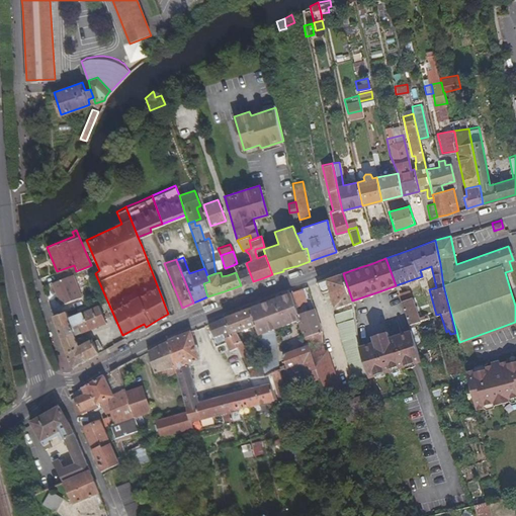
[(51,281),(59,304),(80,295),(71,273),(51,281)]
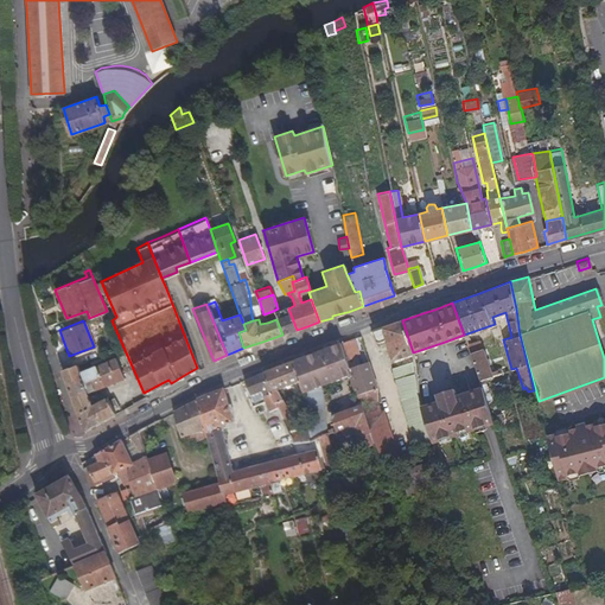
[(393,360),(413,352),(402,320),(374,331),(377,343),(386,341),(393,360)]
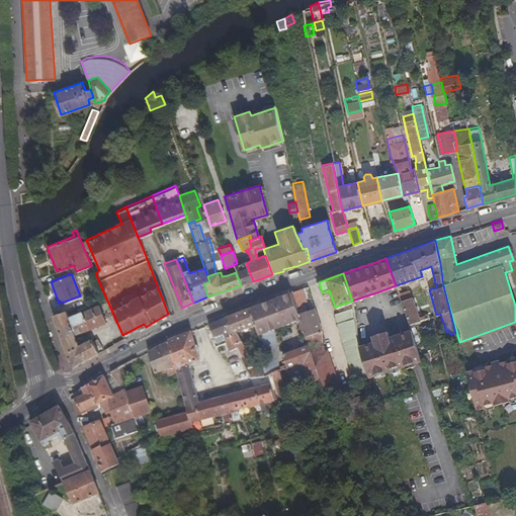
[(296,290),(290,292),(294,307),(308,303),(308,299),(304,287),(296,290)]
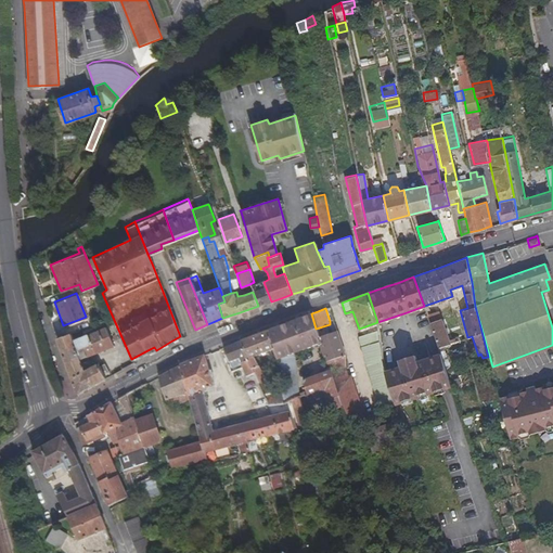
[(439,319),(436,311),(427,314),(436,343),(438,347),(459,341),(458,336),(448,338),(440,318),(439,319)]
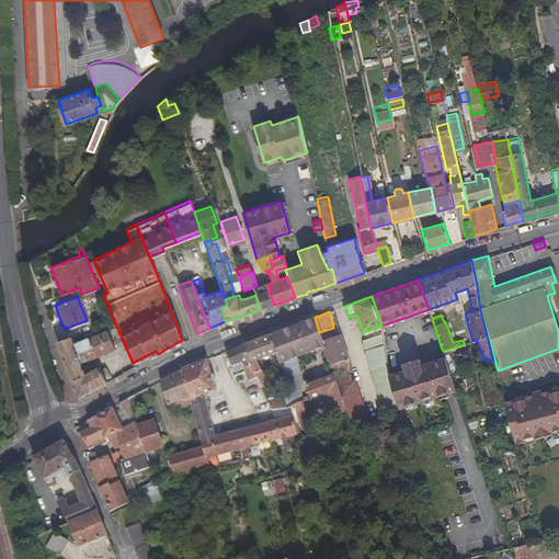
[(277,352),(281,363),(307,353),(304,344),(308,343),(307,340),(320,335),(319,332),(315,317),(305,320),(278,330),(271,332),(277,352)]
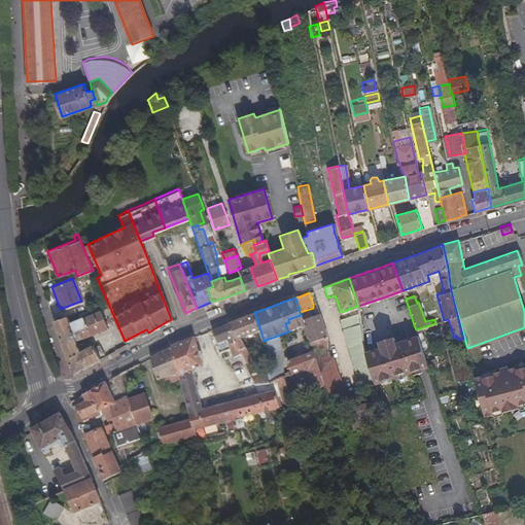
[(67,316),(53,321),(72,374),(100,358),(98,354),(103,352),(98,344),(93,347),(93,345),(86,348),(83,341),(76,344),(75,340),(106,327),(101,314),(106,312),(104,309),(69,322),(67,316)]
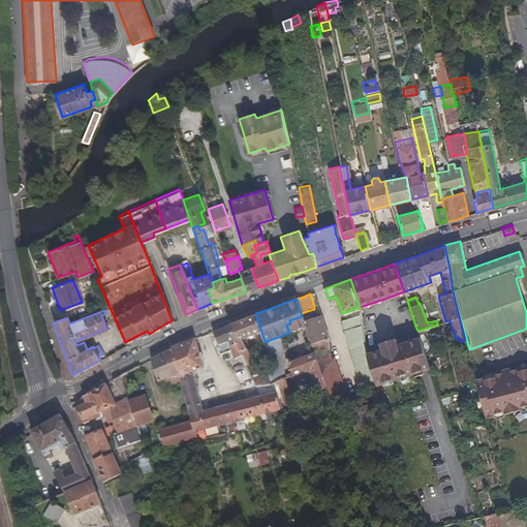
[(251,362),(242,338),(261,332),(255,313),(241,319),(229,323),(241,352),(246,364),(251,362)]
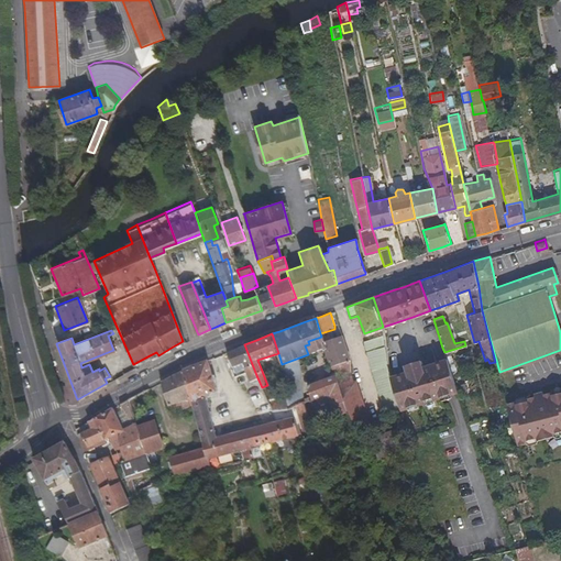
[(349,359),(341,334),(323,341),(331,365),(349,359)]
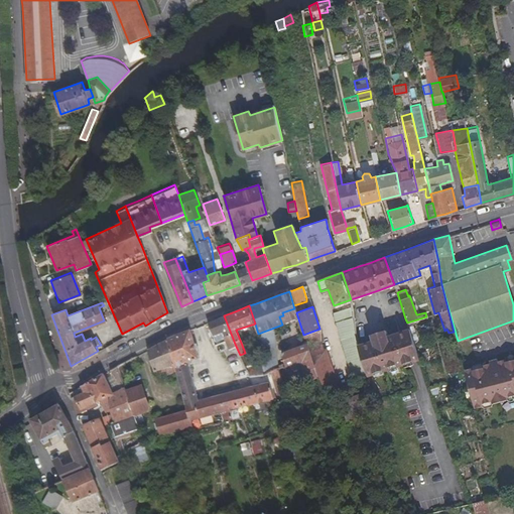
[(358,345),(352,306),(334,312),(337,323),(345,357),(352,379),(366,374),(360,355),(358,345)]
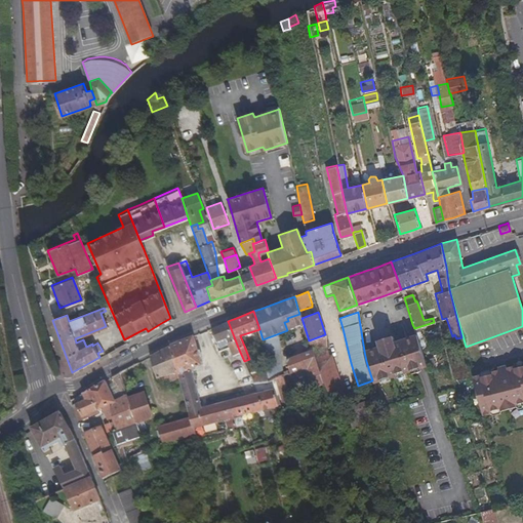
[(228,346),(232,353),(239,350),(228,321),(210,327),(215,339),(213,340),(217,350),(228,346)]
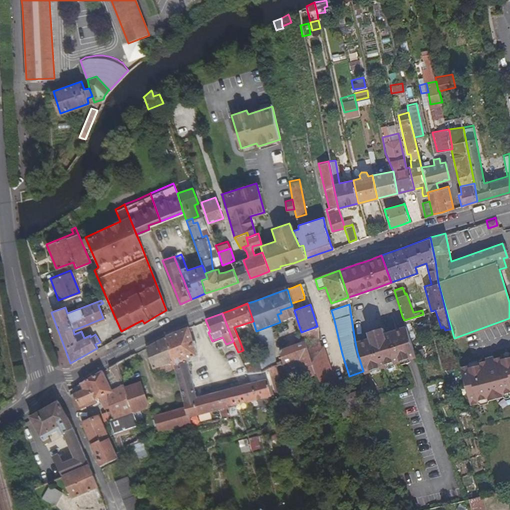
[(411,341),(405,323),(389,329),(389,332),(385,333),(382,327),(366,332),(368,338),(355,342),(357,352),(363,371),(363,374),(416,355),(411,341)]
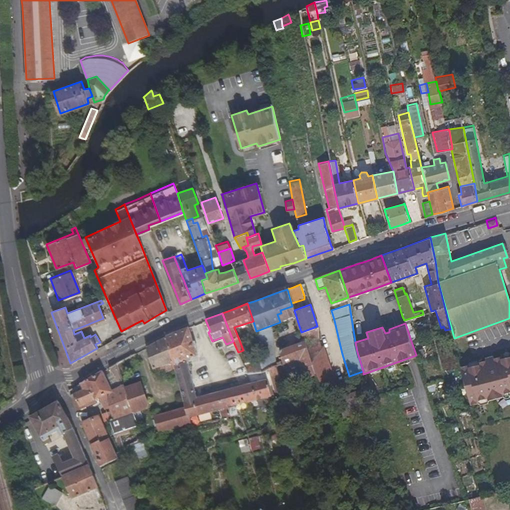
[(220,416),(229,414),(227,406),(268,395),(264,380),(194,397),(184,360),(195,356),(188,326),(166,335),(174,368),(184,407),(187,417),(218,409),(220,416)]
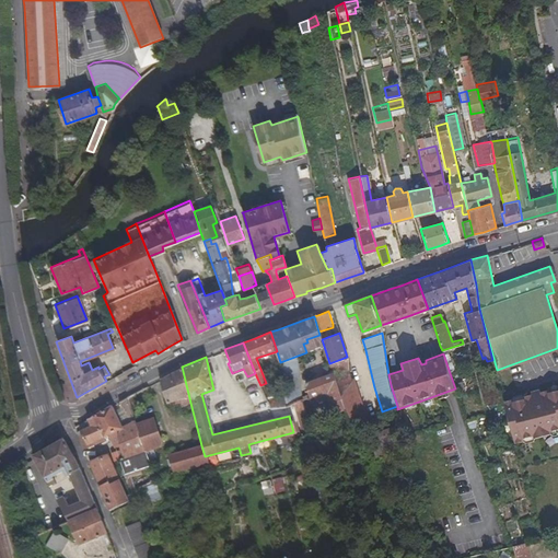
[(190,403),(182,367),(161,379),(167,405),(178,403),(179,406),(190,403)]
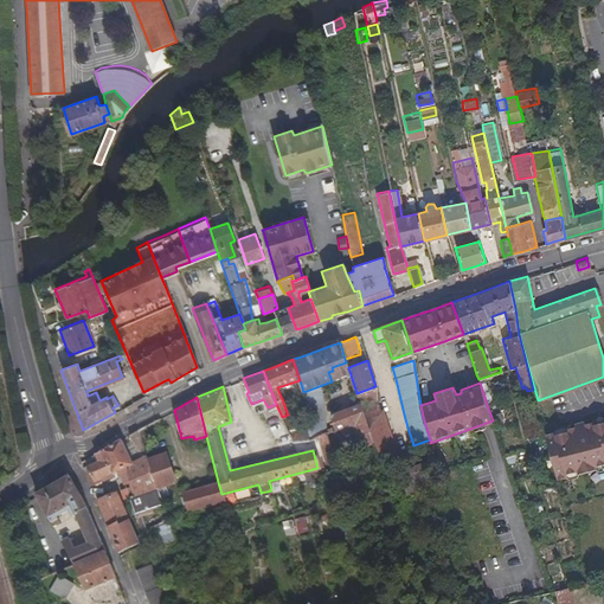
[(380,411),(376,400),(360,405),(370,431),(378,457),(379,462),(397,456),(381,410),(380,411)]
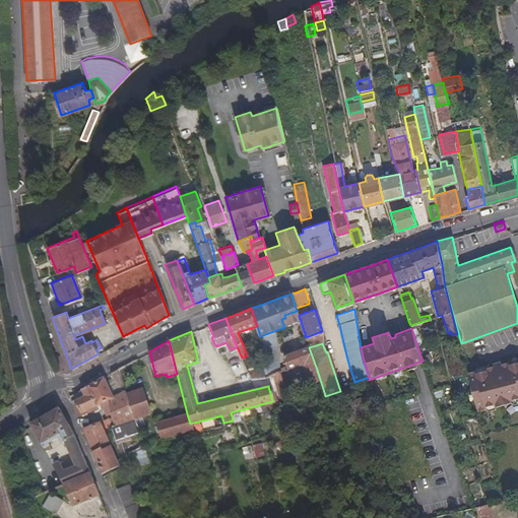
[(309,347),(309,346),(286,354),(283,359),(287,369),(292,367),(293,373),(304,369),(306,374),(317,370),(309,347)]
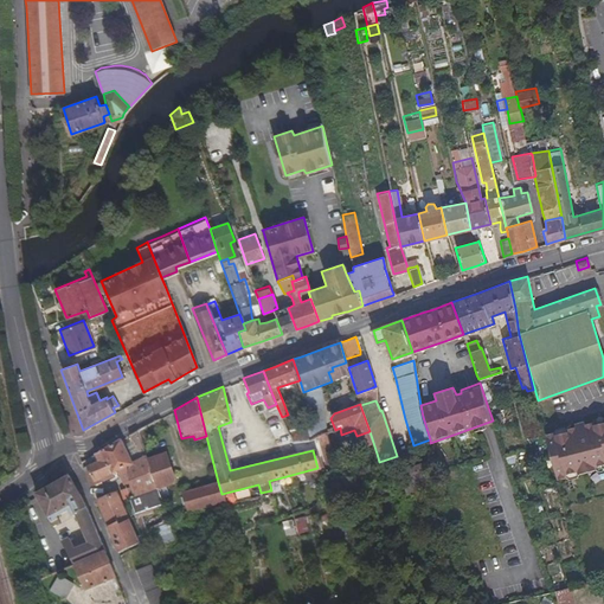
[(573,423),(546,434),(557,479),(564,475),(585,468),(603,461),(603,413),(597,416),(573,423)]
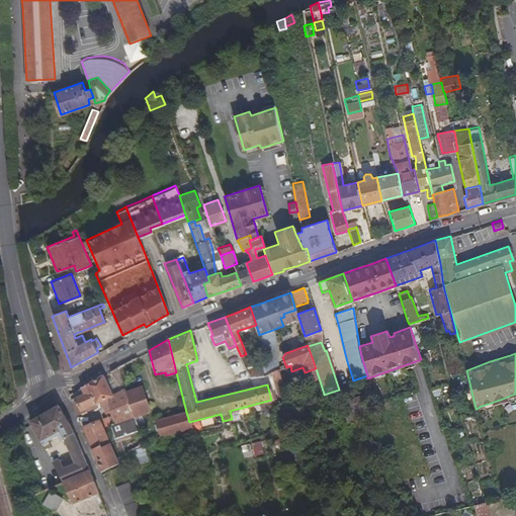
[(133,417),(125,393),(117,367),(109,371),(115,382),(108,385),(103,374),(91,381),(81,388),(84,394),(74,398),(79,411),(109,398),(110,416),(103,418),(106,428),(110,427),(114,438),(137,431),(133,417)]
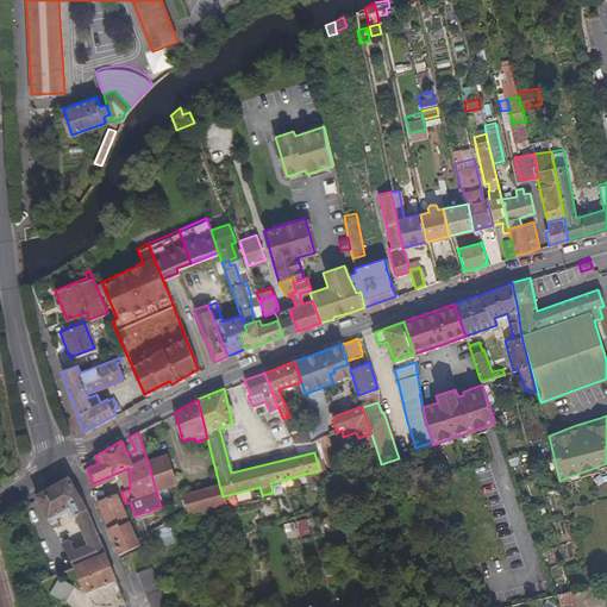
[(327,436),(319,438),(329,470),(338,467),(327,436)]
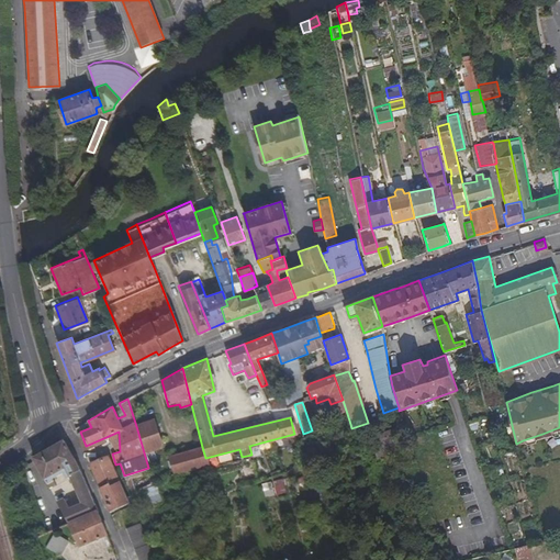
[(136,426),(144,452),(158,448),(160,445),(153,422),(136,426)]
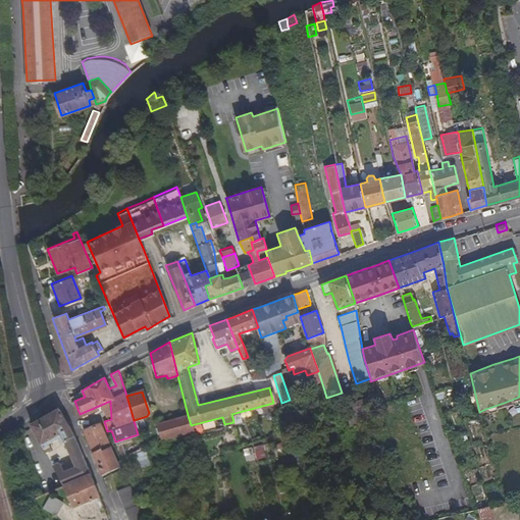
[(63,485),(90,474),(69,428),(58,408),(44,417),(30,425),(36,435),(30,438),(36,450),(42,447),(62,485),(63,485)]
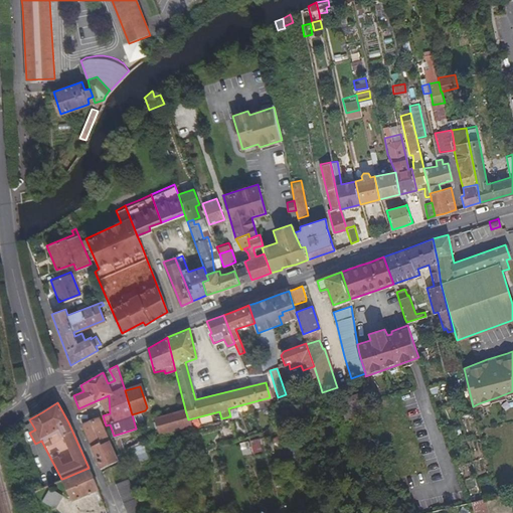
[(153,418),(157,436),(190,428),(188,419),(185,409),(153,418)]
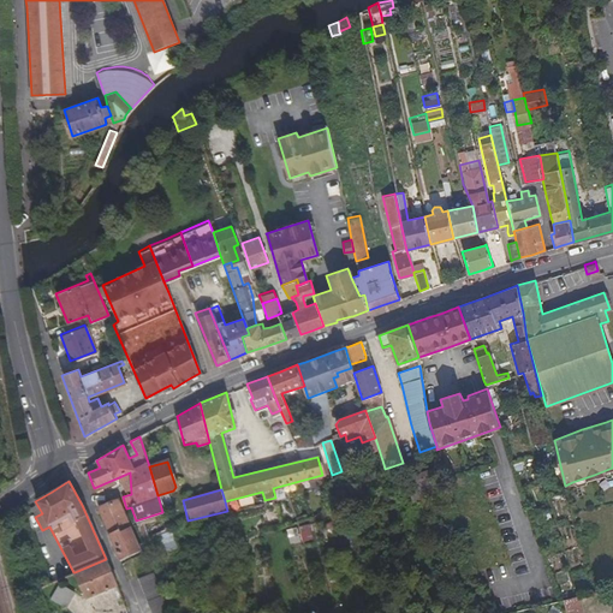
[(129,524),(118,498),(97,506),(108,533),(129,524)]
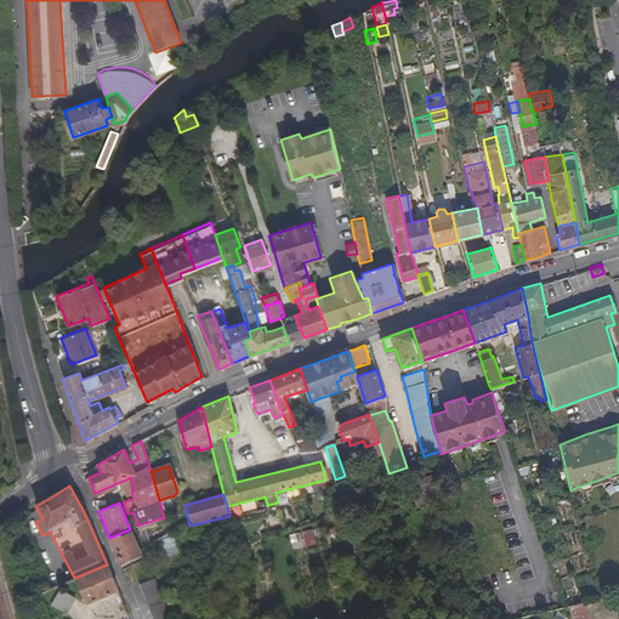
[(109,538),(120,564),(142,555),(130,529),(109,538)]
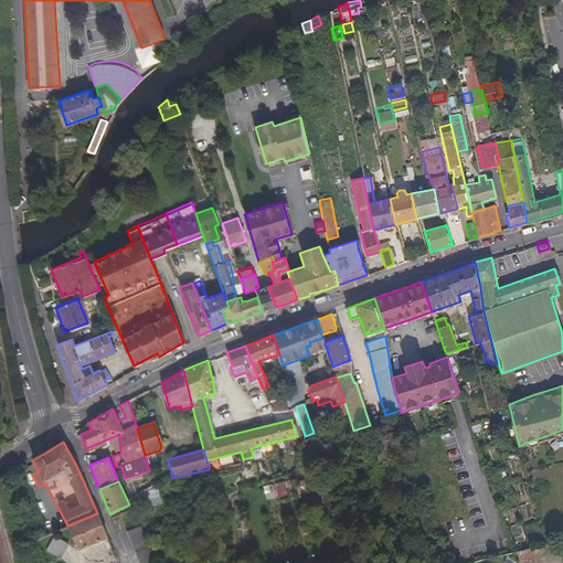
[(284,481),(263,484),(265,497),(286,495),(284,481)]
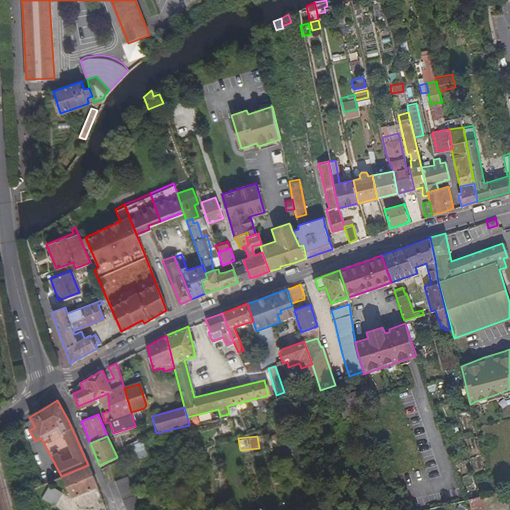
[(138,460),(148,457),(142,439),(132,443),(138,460)]
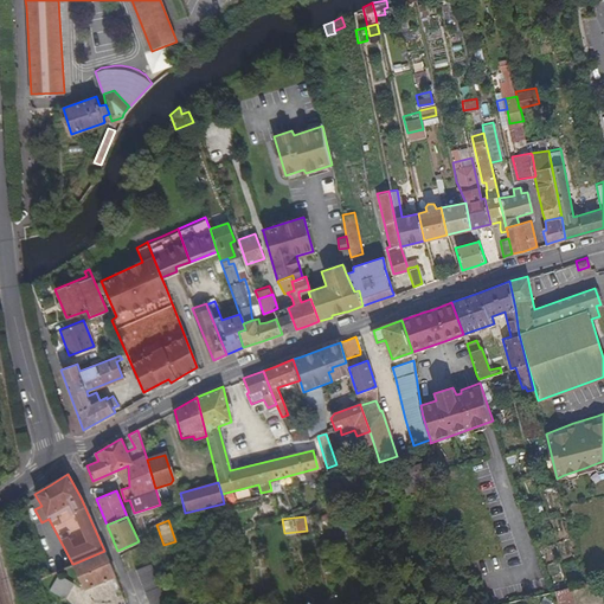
[(84,588),(114,576),(110,564),(104,551),(74,564),(84,588)]
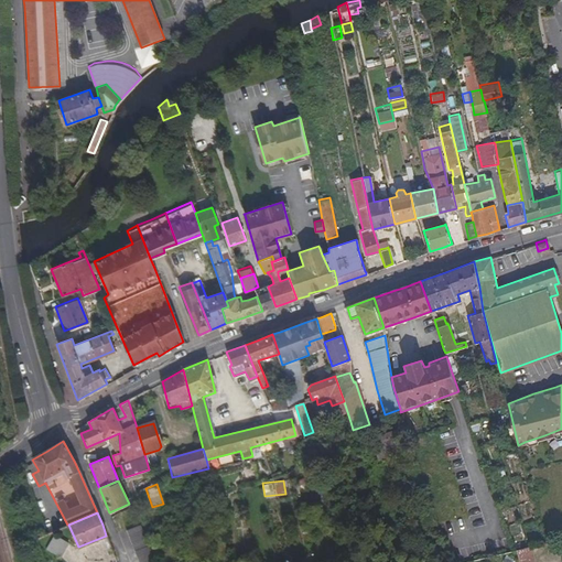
[(126,529),(138,561),(154,561),(140,523),(126,529)]
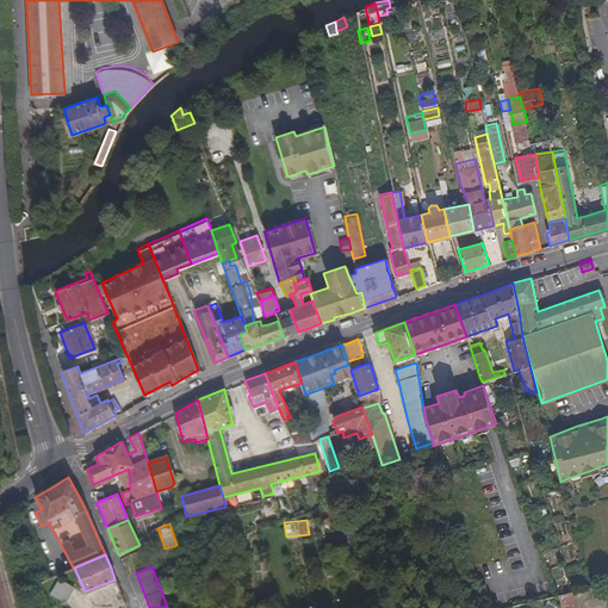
[(64,601),(73,584),(59,577),(50,593),(64,601)]
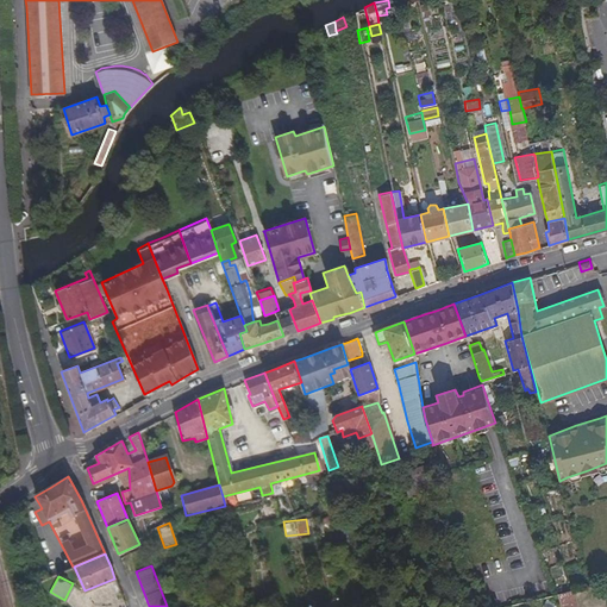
[(558,594),(559,606),(576,606),(575,592),(558,594)]
